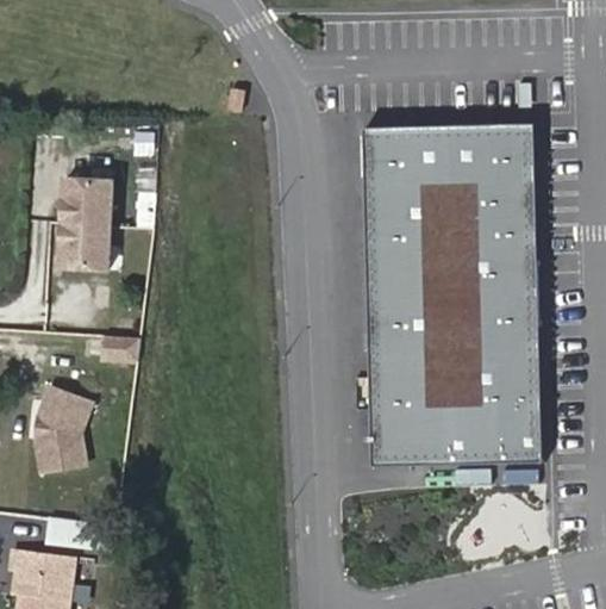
[(362,128),(370,467),(542,463),(538,298),(538,281),(533,123),(362,128)]
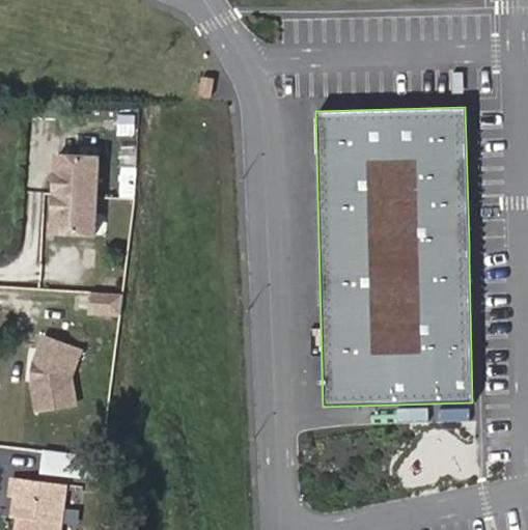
[(59,230),(93,232),(98,156),(63,154),(62,170),(55,169),(52,214),(60,215),(59,230)]
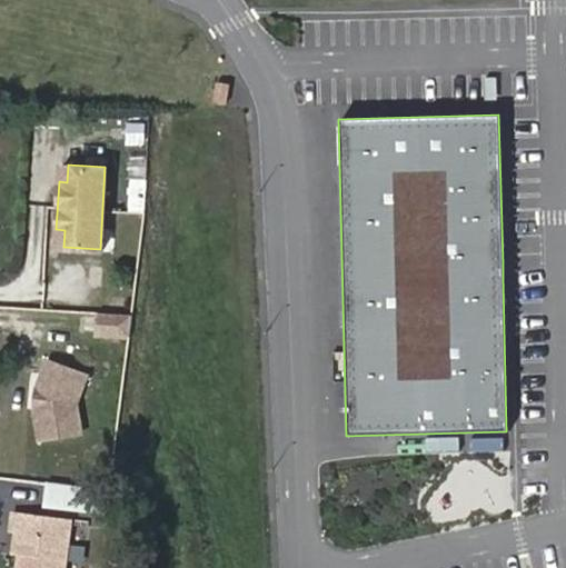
[(67,182),(68,165),(59,165),(59,181),(67,182)]
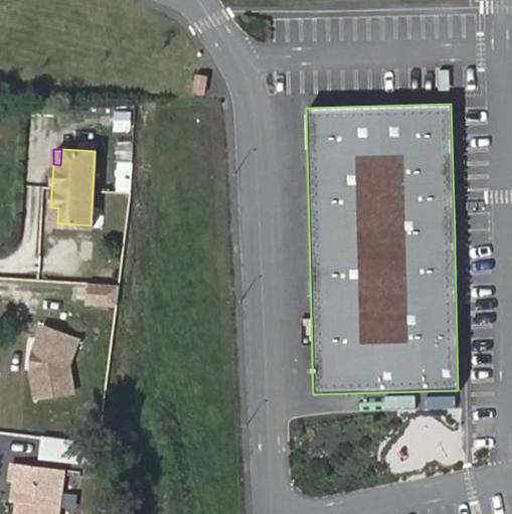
[(50,207),(50,223),(57,223),(58,208),(50,207)]
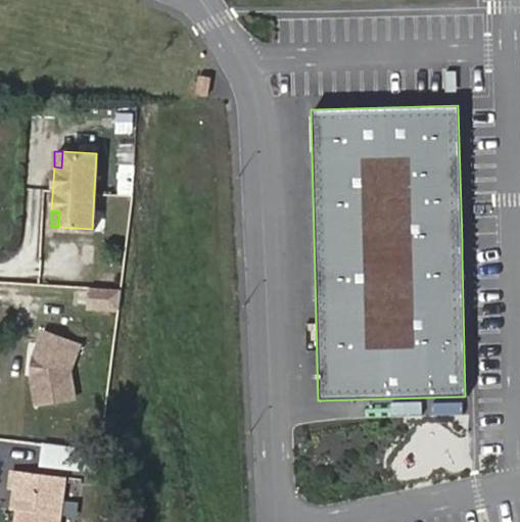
[(117,307),(120,289),(90,287),(89,306),(117,307)]
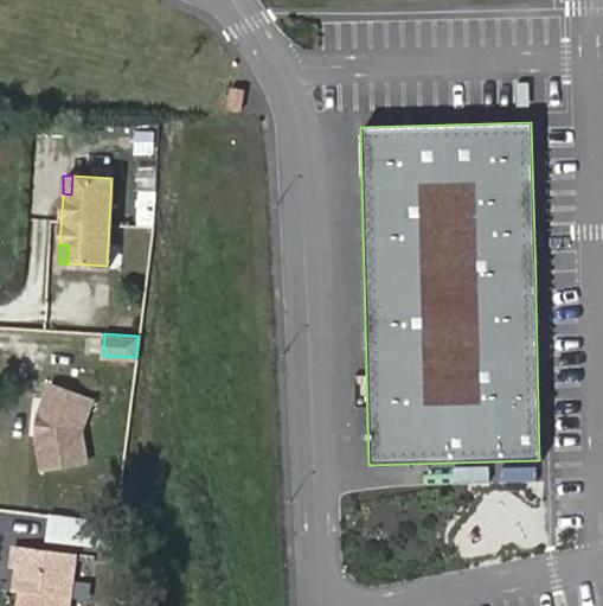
[(89,400),(47,384),(36,414),(39,416),(37,435),(33,435),(38,469),(83,463),(78,429),(89,400)]
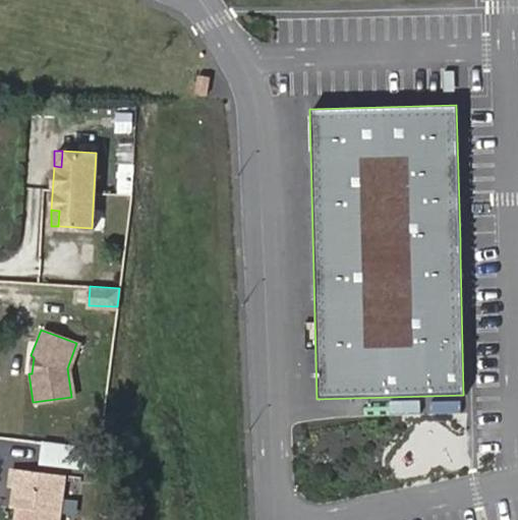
[(96,449),(38,442),(35,463),(94,470),(96,449)]
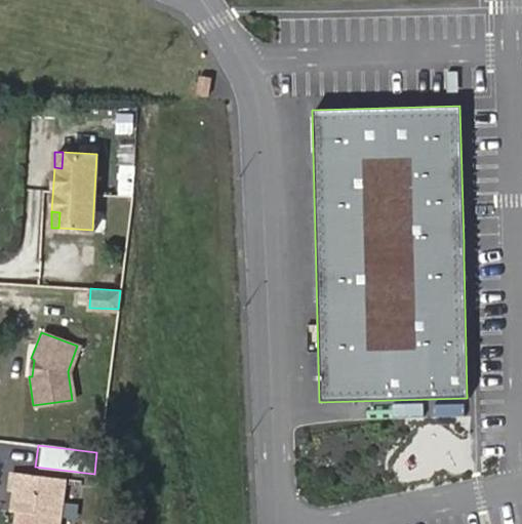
[(9,473),(7,490),(11,491),(8,512),(14,513),(12,523),(55,523),(61,479),(9,473)]
